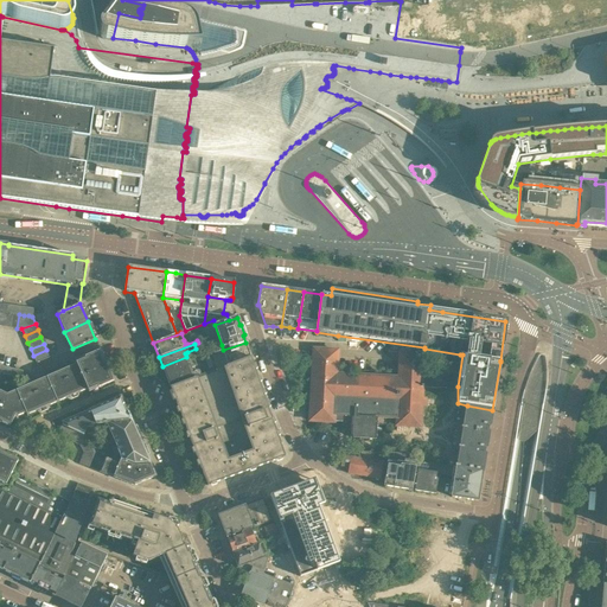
[(210,372),(210,374),(250,358),(251,358),(246,344),(224,351),(223,350),(222,345),(210,349),(217,370),(210,372)]
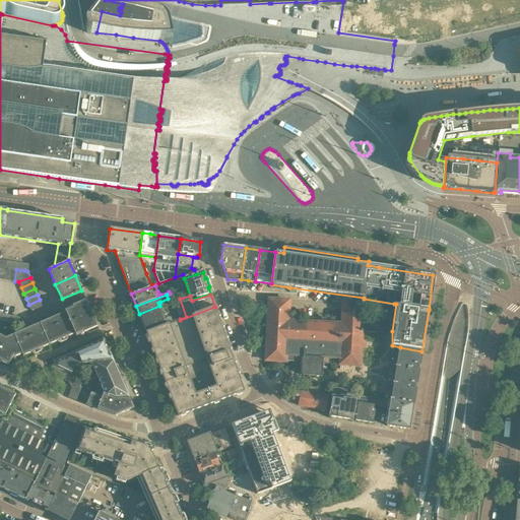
[(268,309),(266,343),(265,361),(294,362),(294,356),(303,358),(302,376),(308,376),(308,378),(316,378),(316,376),(322,377),(323,359),(339,360),(339,365),(360,366),(361,348),(364,348),(365,341),(361,341),(362,332),(383,333),(383,331),(389,332),(390,315),(384,315),(384,313),(363,312),(363,305),(342,303),(341,324),(288,321),(289,300),(268,299),(268,309)]
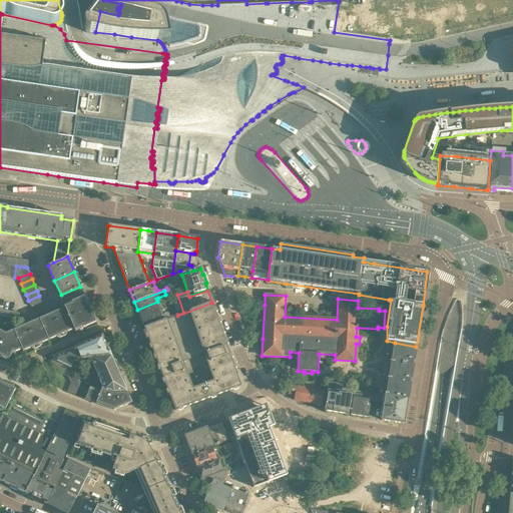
[(39,296),(28,301),(31,307),(42,302),(39,296)]
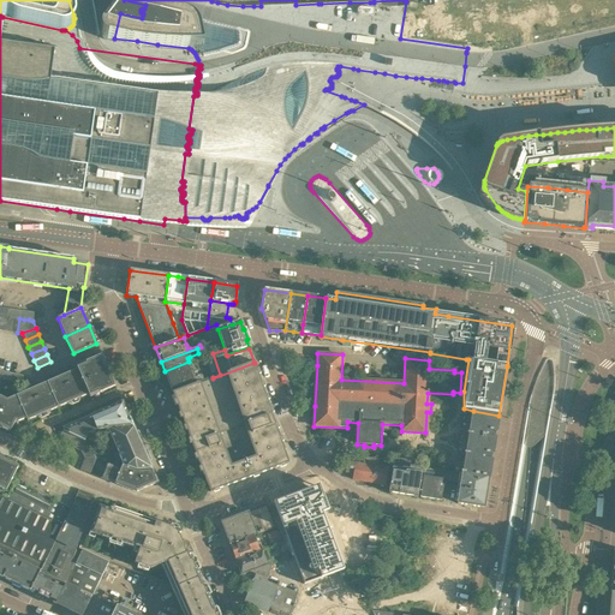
[(75,365),(76,369),(82,381),(107,370),(101,354),(75,365)]
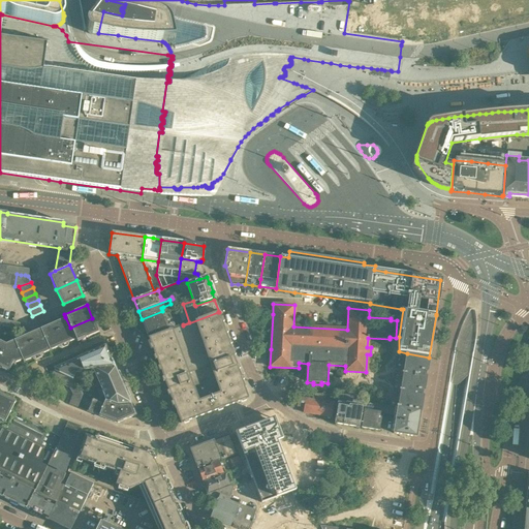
[(148,338),(183,325),(183,324),(172,329),(173,328),(174,328),(175,327),(175,324),(174,323),(172,322),(170,322),(169,323),(168,324),(166,320),(172,319),(168,309),(164,311),(162,311),(142,319),(148,338)]
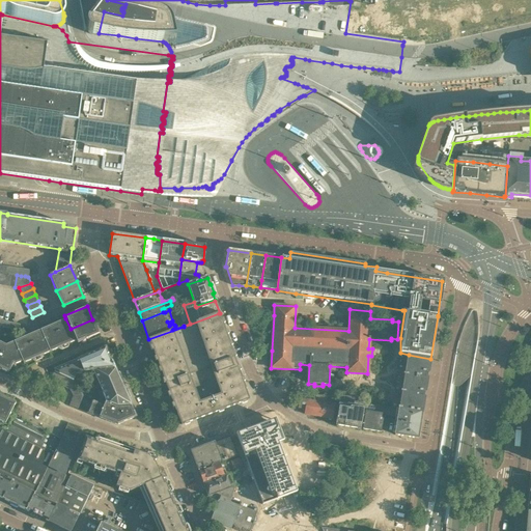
[(180,425),(249,399),(245,389),(246,389),(241,378),(242,378),(238,367),(238,366),(234,358),(230,346),(231,346),(226,336),(227,336),(223,325),(219,313),(184,327),(148,339),(180,425)]
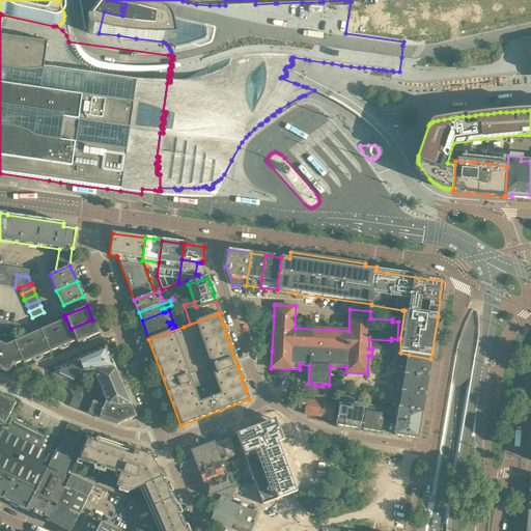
[(65,318),(53,324),(62,345),(76,340),(71,329),(65,318)]
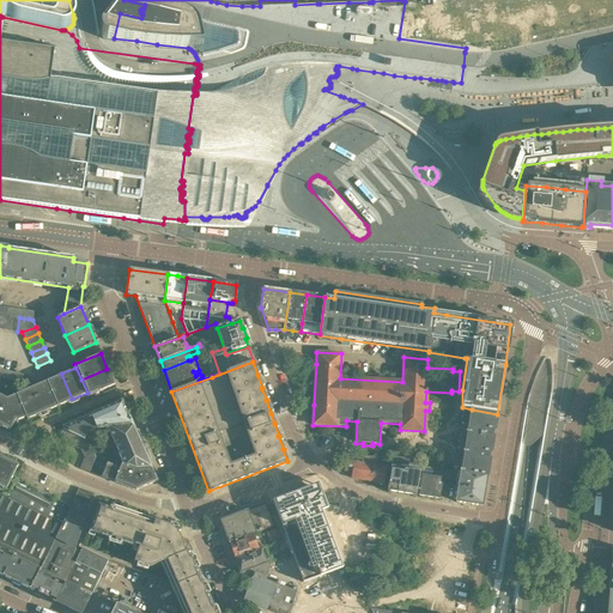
[(114,384),(107,369),(82,380),(87,393),(89,395),(114,384)]
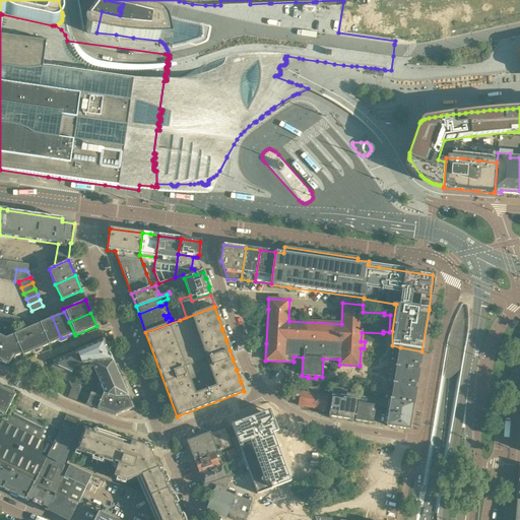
[(49,344),(61,338),(52,317),(39,323),(49,344)]
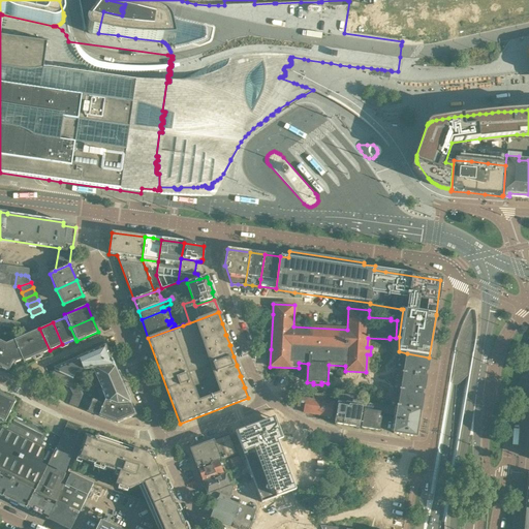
[(36,355),(50,350),(39,329),(27,334),(36,355)]
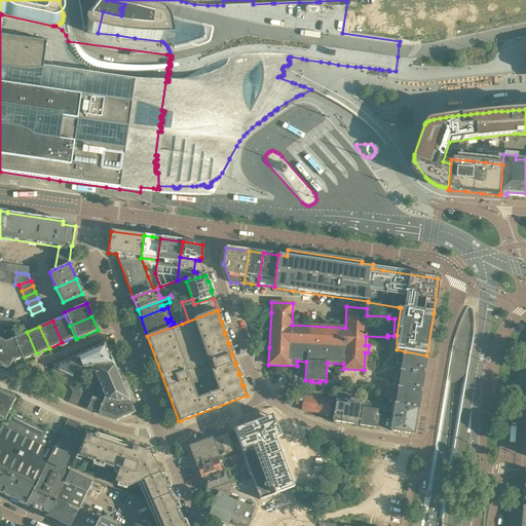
[(24,360),(36,353),(27,332),(6,341),(0,353),(0,365),(8,369),(13,360),(15,361),(23,358),(24,360)]
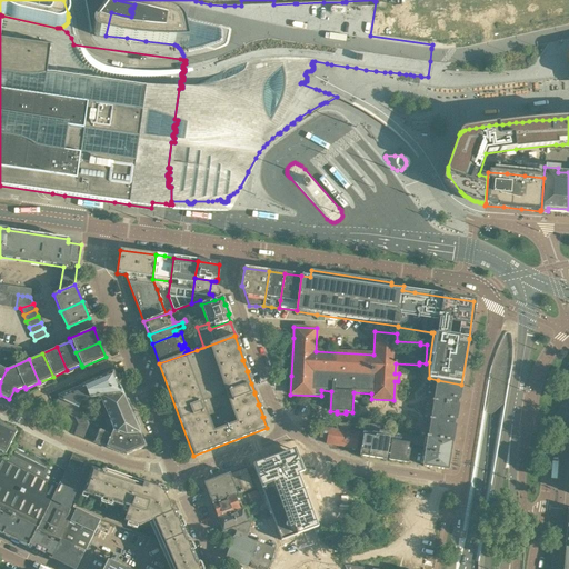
[(109,418),(113,430),(127,436),(140,435),(137,427),(138,427),(133,418),(131,413),(122,395),(119,386),(113,372),(109,373),(85,385),(58,396),(58,398),(81,409),(83,403),(80,402),(81,401),(90,398),(100,398),(109,418)]
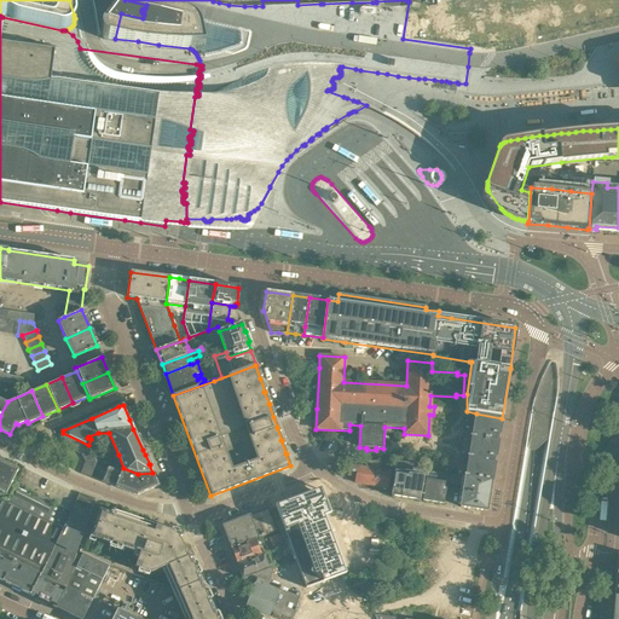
[(456,475),(464,476),(492,481),(502,418),(467,411),(456,475)]
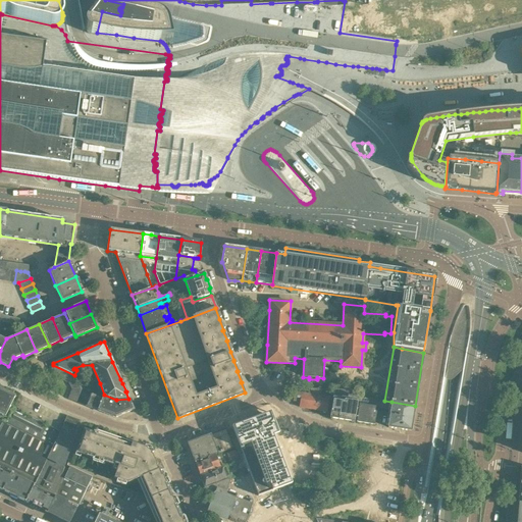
[(310,395),(321,397),(322,388),(311,387),(310,395)]
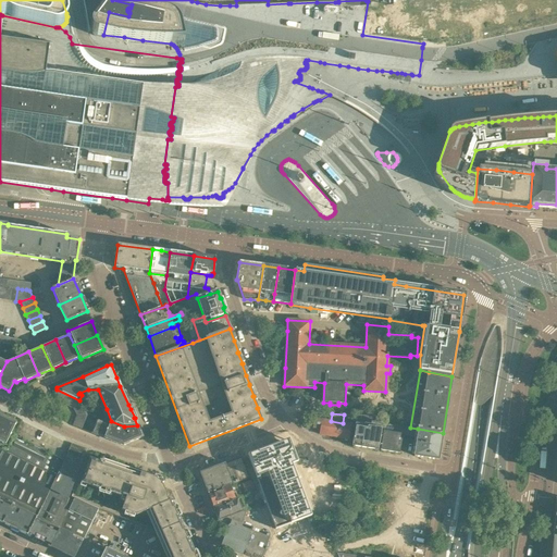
[(16,422),(2,415),(0,420),(0,441),(5,444),(16,422)]
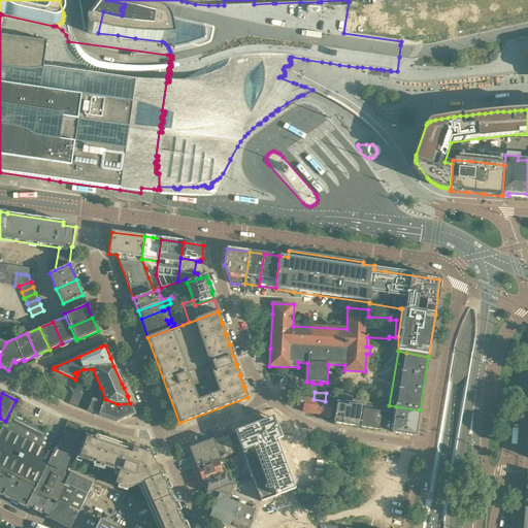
[(299,397),(297,405),(304,406),(303,411),(330,416),(332,402),(299,397)]
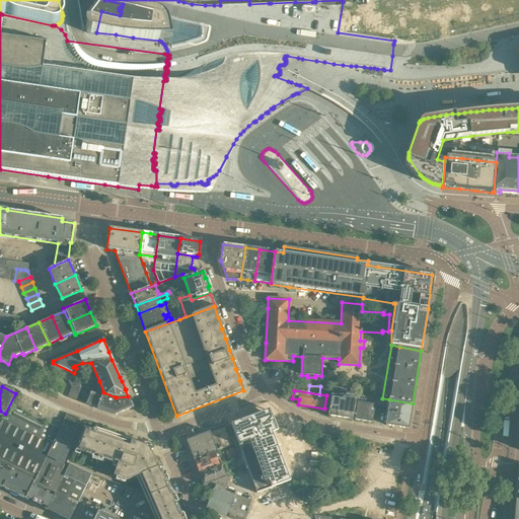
[(133,406),(128,396),(116,397),(103,392),(101,397),(90,393),(86,403),(103,411),(108,413),(115,416),(116,415),(133,406)]
